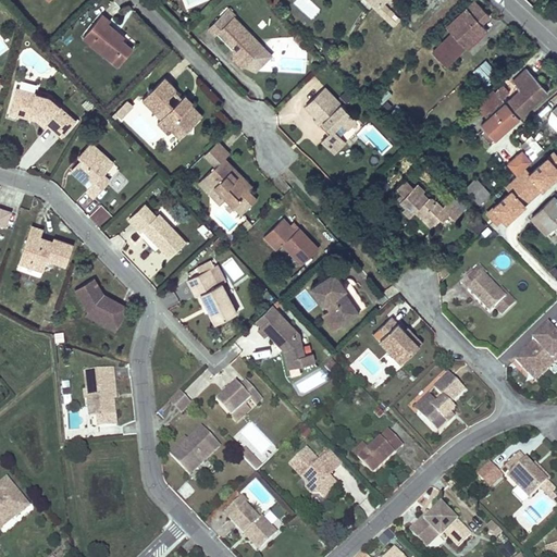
[(371,4),(373,7),(387,21),(394,14),(382,2),(385,2),(387,0),(368,0),(369,1),(371,0),(373,2),(371,4)]
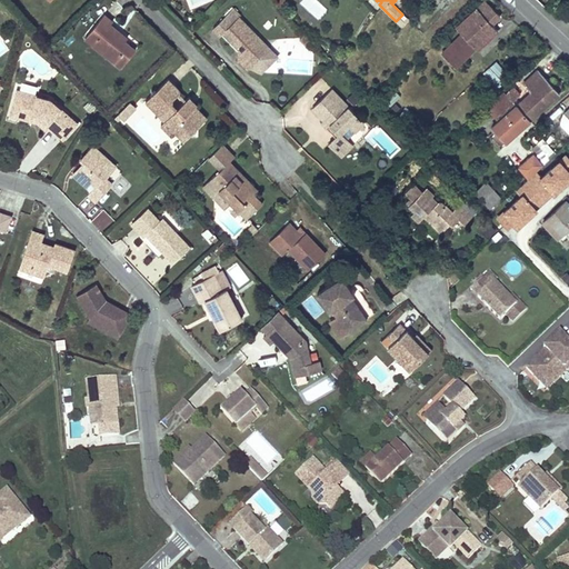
[(498,30),(491,23),(500,16),(486,0),(485,1),(457,27),(462,33),(442,52),(456,67),(476,48),(478,50),(498,30)]
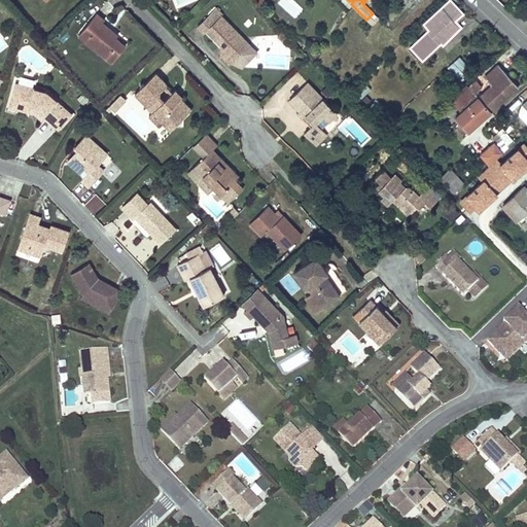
[(217,8),(198,27),(205,34),(207,31),(220,44),(225,39),(230,43),(224,48),(224,54),(230,55),(233,58),(248,42),(222,16),(223,15),(217,8)]
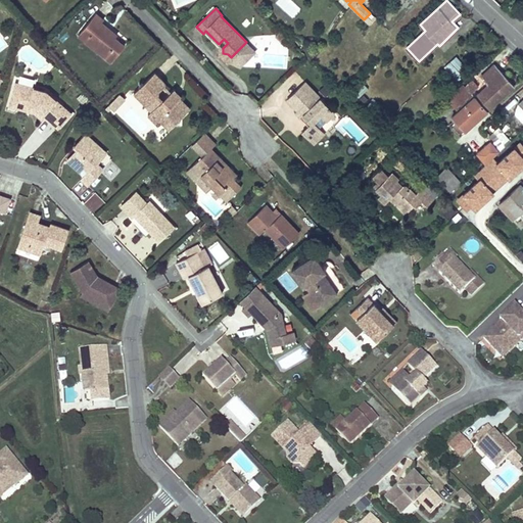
[(114,37),(99,25),(102,21),(103,19),(96,12),(78,35),(110,62),(125,45),(114,37)]
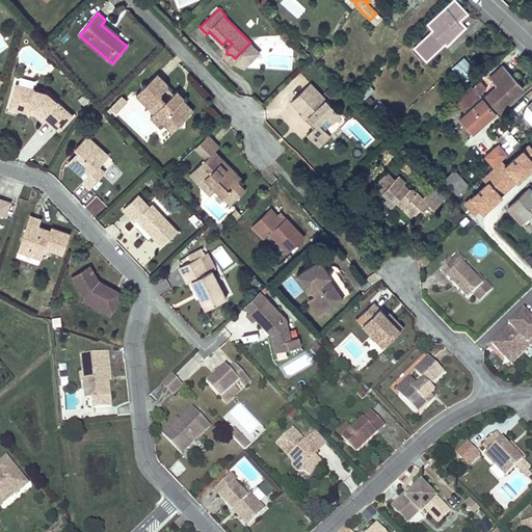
[(381,19),(376,14),(370,20),(375,25),(381,19)]
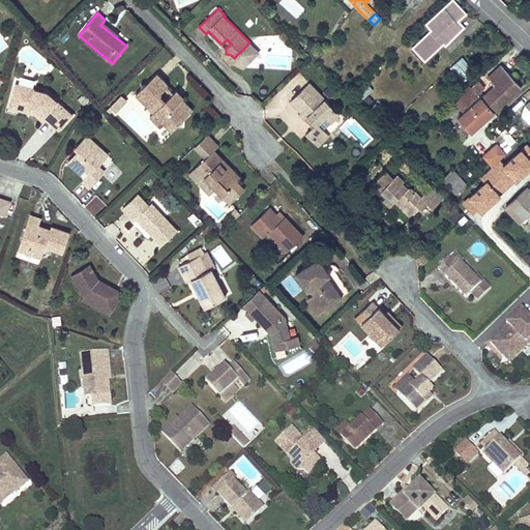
[(119,34),(104,22),(100,25),(116,37),(119,34)]
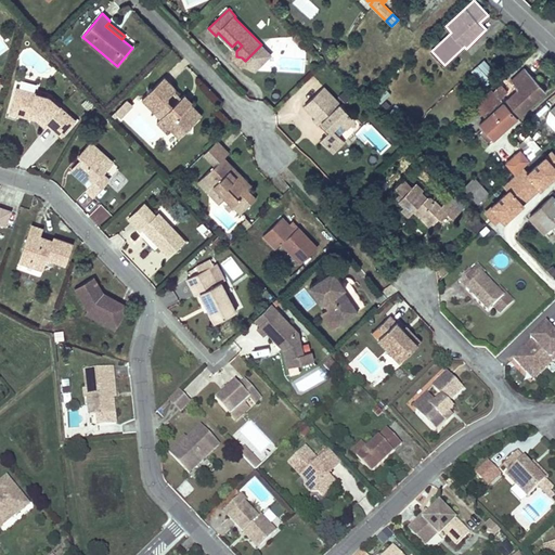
[(305,39),(298,33),(293,37),(300,43),(305,39)]
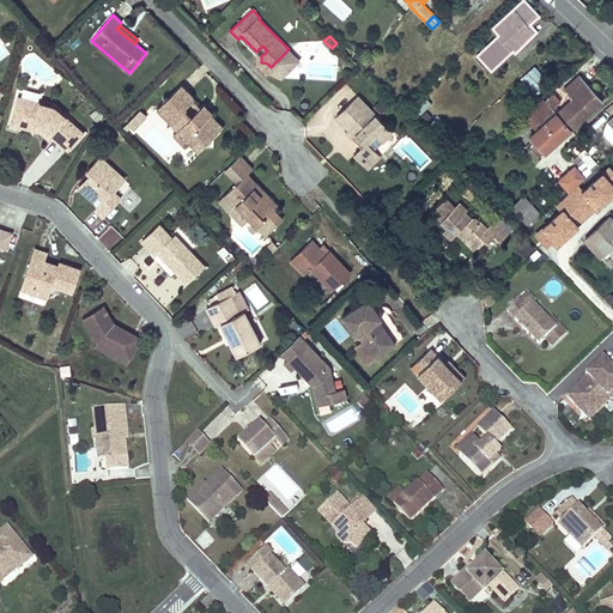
[(262,46),(256,52),(259,54),(258,66),(265,72),(271,67),(267,64),(261,62),(261,56),(267,50),(262,46)]
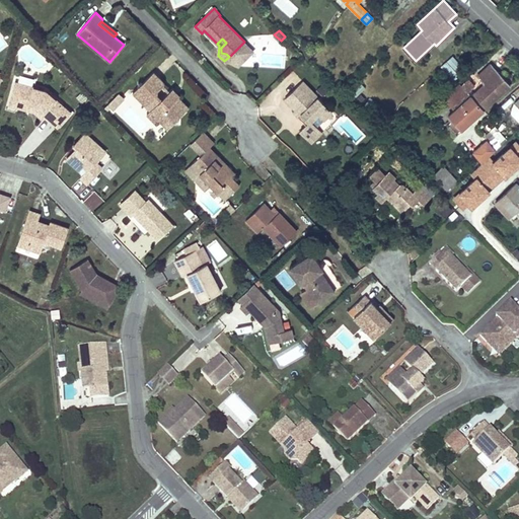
[(229,57),(224,61),(238,65),(253,51),(244,42),(229,57)]
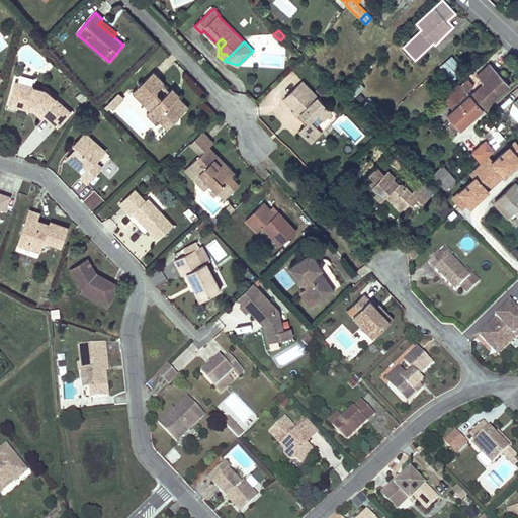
[(460,65),(451,55),(446,61),(454,70),(460,65)]
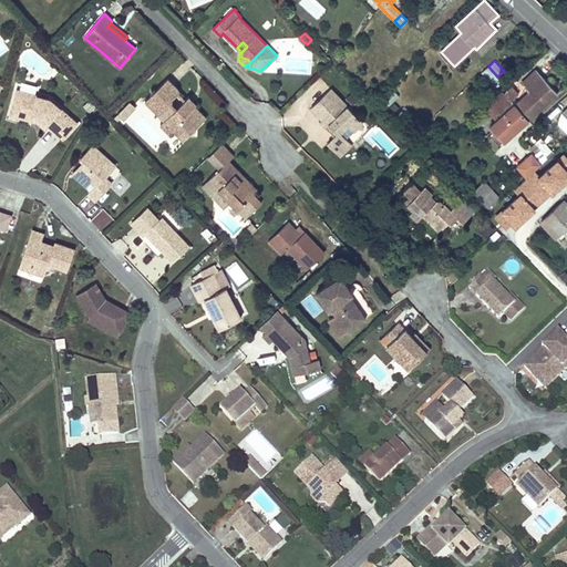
[(498,79),(487,66),(482,72),(493,84),(498,79)]
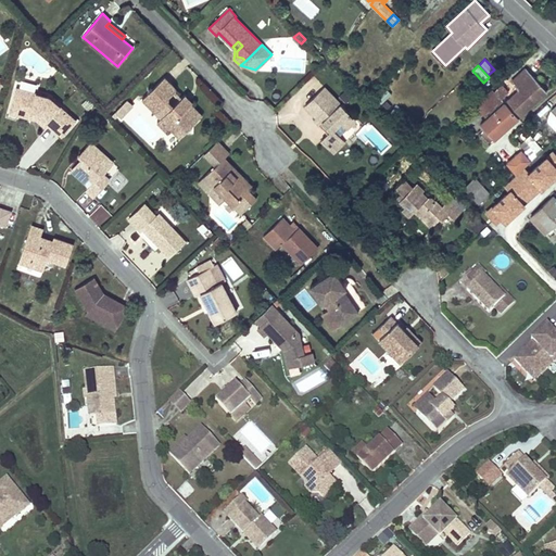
[(547,91),(526,68),(510,81),(519,90),(505,102),(518,117),(547,91)]
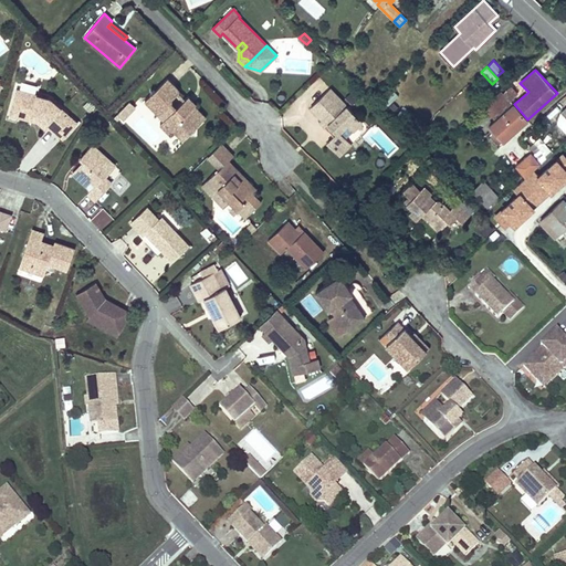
[(201,121),(190,108),(188,109),(180,103),(176,107),(173,103),(171,98),(178,92),(178,90),(167,77),(156,88),(150,88),(150,94),(145,100),(153,107),(156,107),(156,112),(164,119),(160,123),(171,135),(176,132),(182,139),(189,134),(195,134),(195,128),(201,121)]
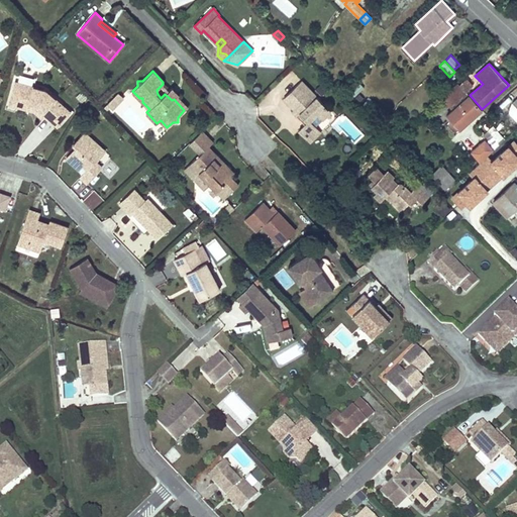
[(473,86),(466,78),(459,84),(467,91),(473,86)]
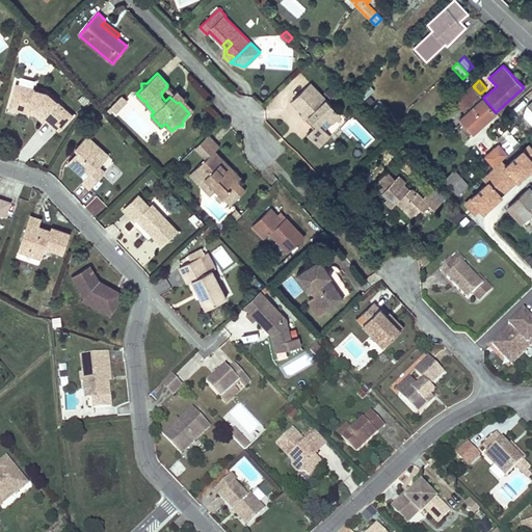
[(292,101),(302,111),(306,113),(307,112),(310,115),(309,117),(316,126),(314,128),(308,134),(319,145),(330,135),(324,130),(319,124),(326,116),(333,123),(341,113),(311,83),(292,101)]
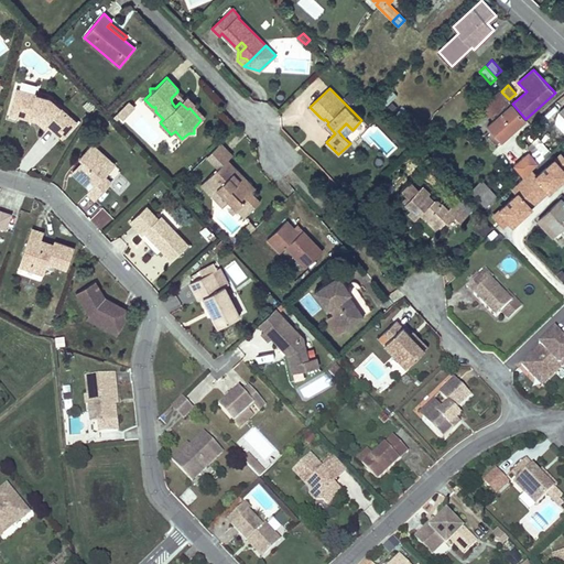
[(51,98),(18,89),(12,109),(40,117),(50,126),(63,138),(77,122),(51,98)]
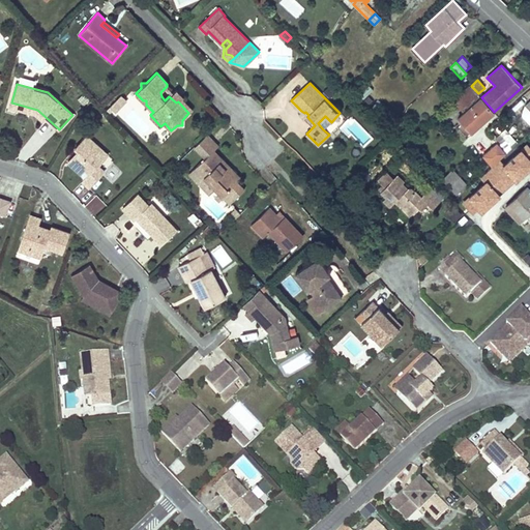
[(471,86),(470,85),(453,99),(465,113),(459,118),(462,122),(458,126),(467,138),(473,133),(472,131),(494,112),(481,97),(478,93),(471,86)]
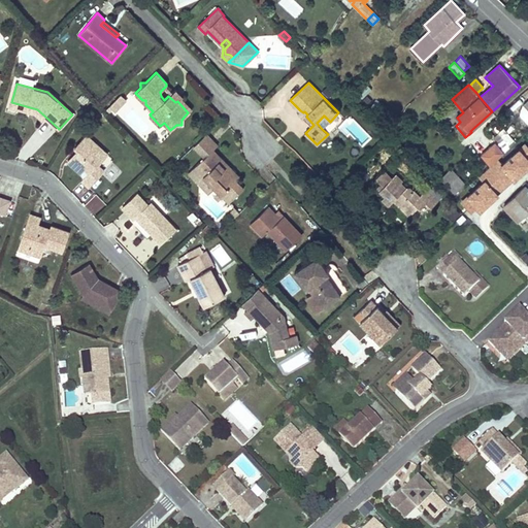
[(183,96),(175,89),(172,93),(168,96),(175,102),(177,101),(188,112),(192,109),(180,98),(183,96)]
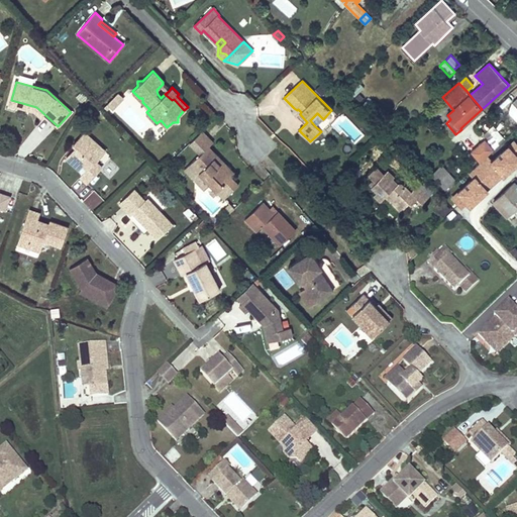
[(124,98),(118,93),(112,99),(117,105),(124,98)]
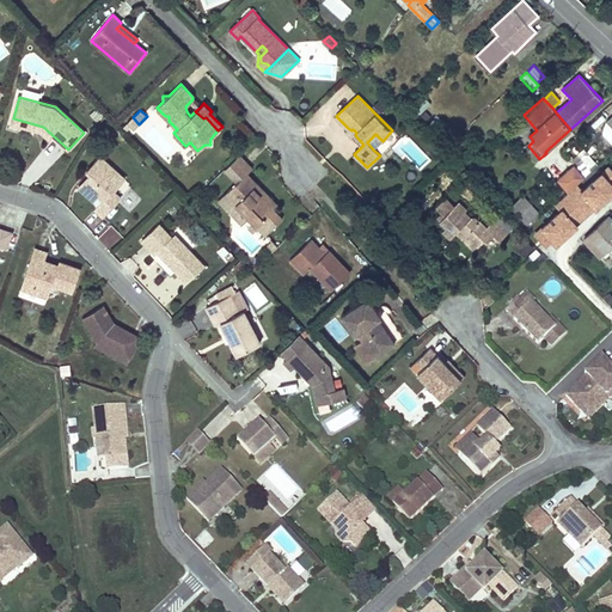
[(139,124),(133,117),(124,126),(128,129),(132,126),(134,129),(139,124)]
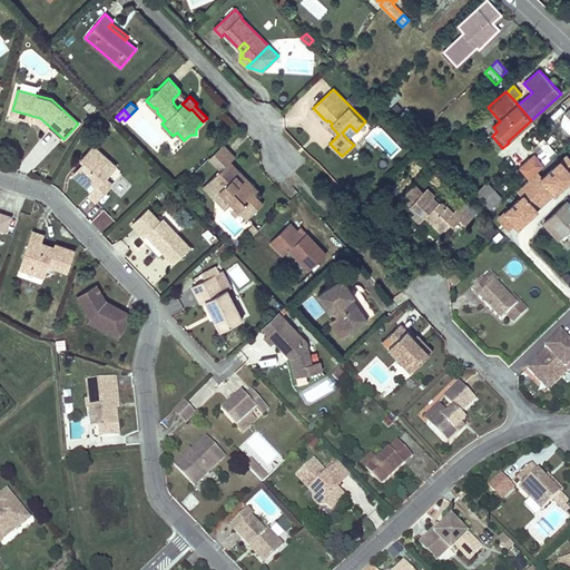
[(40,118),(12,110),(10,115),(39,123),(48,130),(50,127),(40,118)]
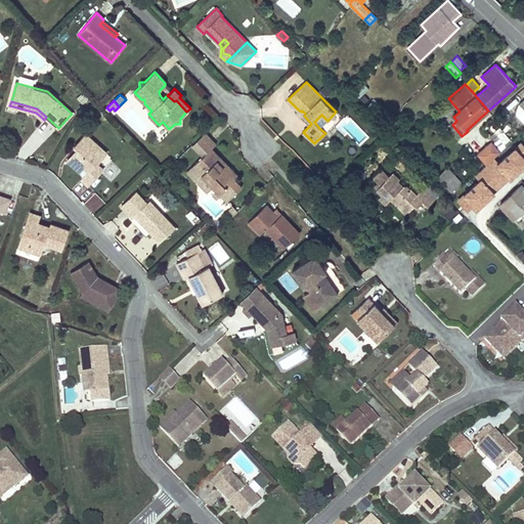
[(301,112),(298,110),(296,112),(309,126),(311,124),(304,116),(305,114),(302,111),(301,112)]
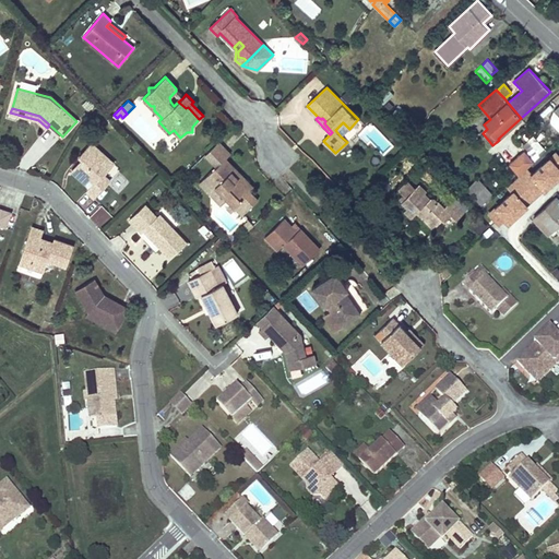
[(341,137),(349,129),(343,122),(335,130),(341,137)]
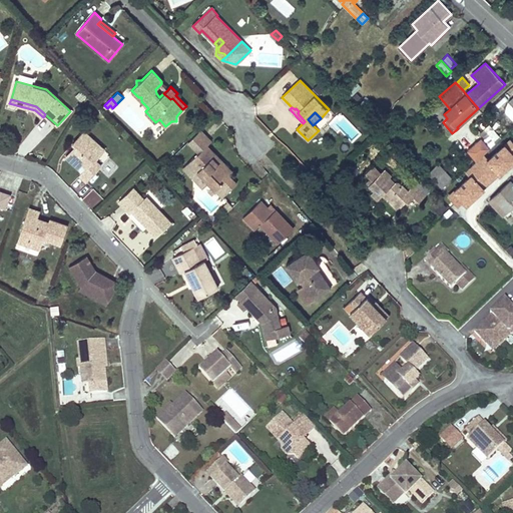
[(211,140),(201,129),(188,141),(199,152),(183,167),(195,180),(201,174),(206,179),(222,196),(236,183),(229,175),(212,157),(216,154),(207,145),(211,140)]
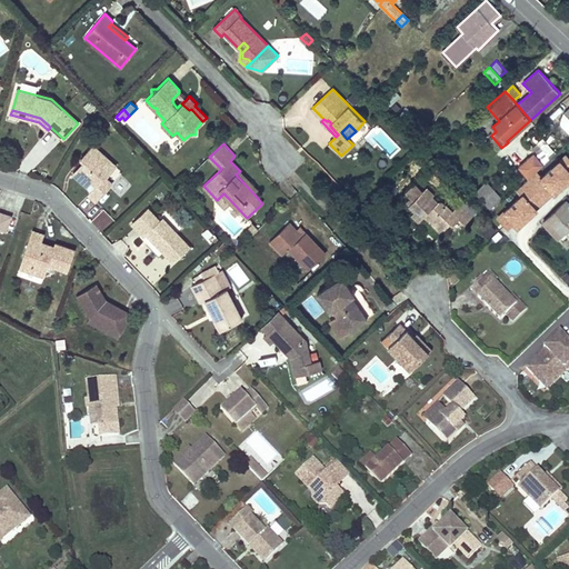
[(117,166),(93,146),(81,159),(85,162),(86,163),(83,166),(82,165),(73,173),(87,186),(91,181),(97,186),(89,195),(96,201),(109,187),(102,181),(107,177),(117,166)]
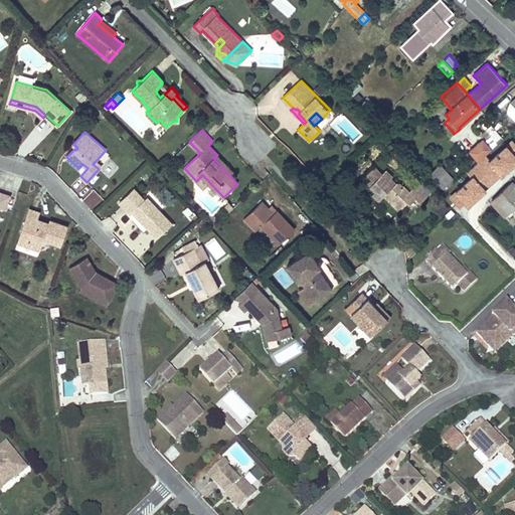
[(495,146),(487,136),(483,139),(492,149),(495,146)]
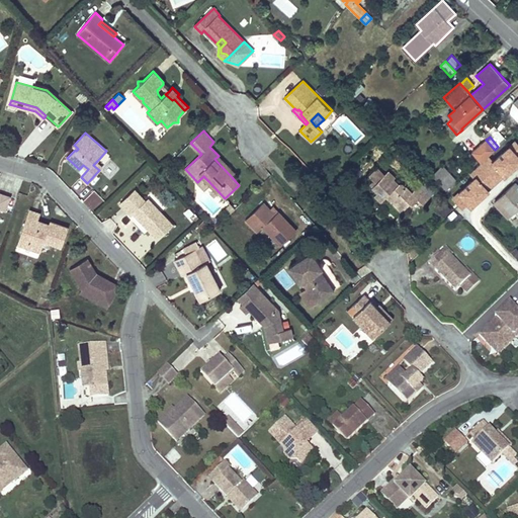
[(495,150),(486,140),(471,152),(481,162),(495,150)]
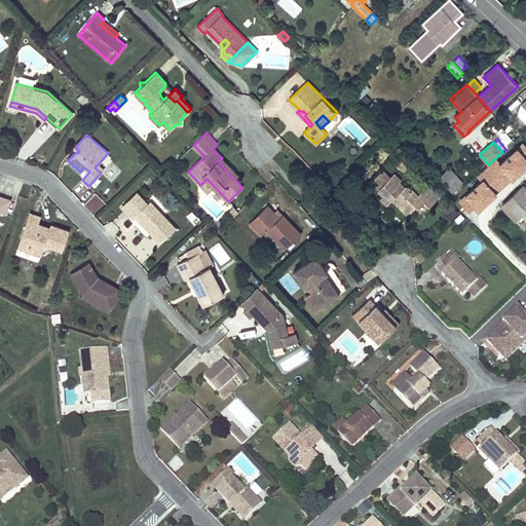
[(525,162),(517,152),(496,171),(509,184),(511,186),(525,172),(525,162)]
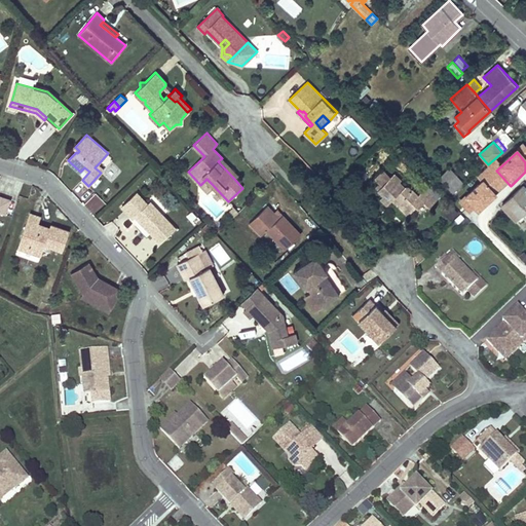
[(239,177),(222,158),(218,161),(235,180),(239,177)]
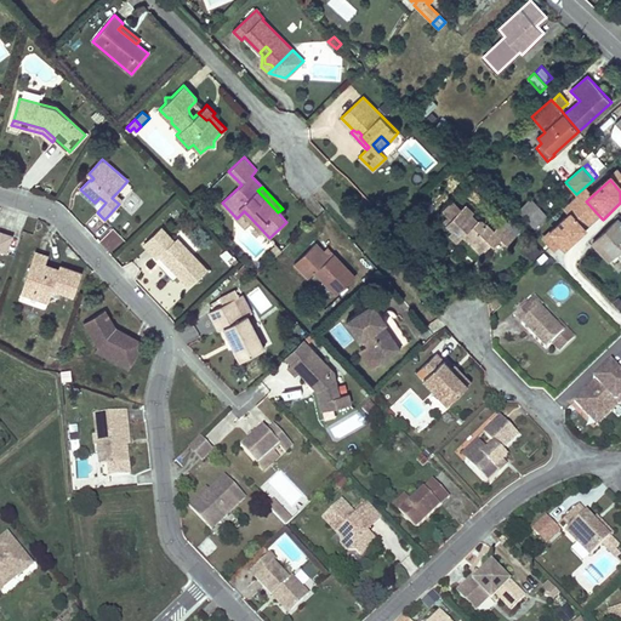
[(124,200),(117,193),(112,198),(119,204),(124,200)]
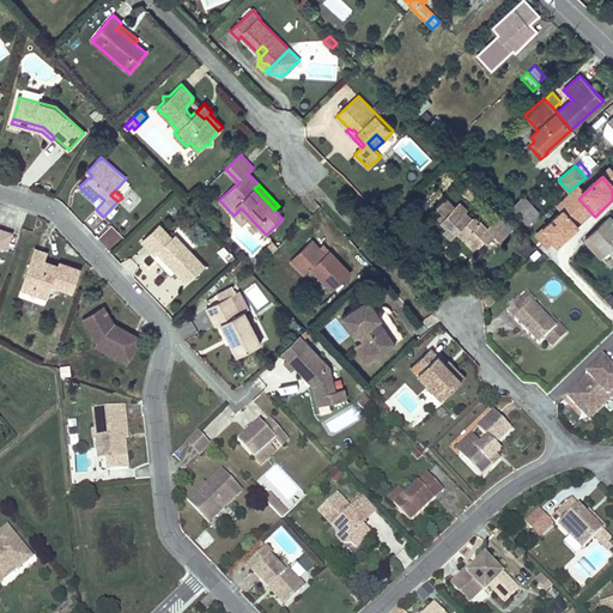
[(131,208),(138,199),(128,192),(121,201),(131,208)]
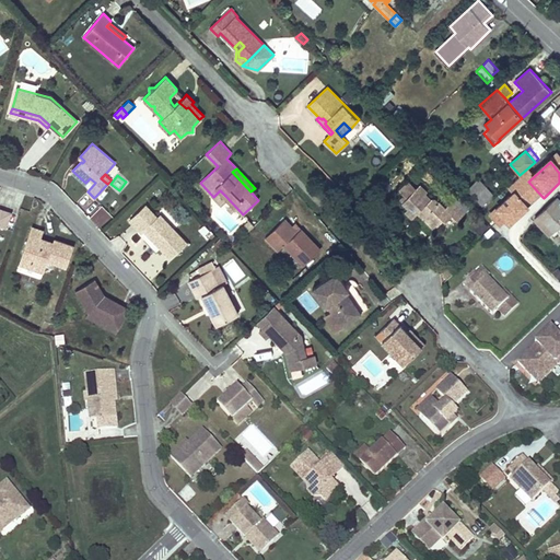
[(510,189),(528,208),(541,196),(528,182),(524,176),(510,189)]
